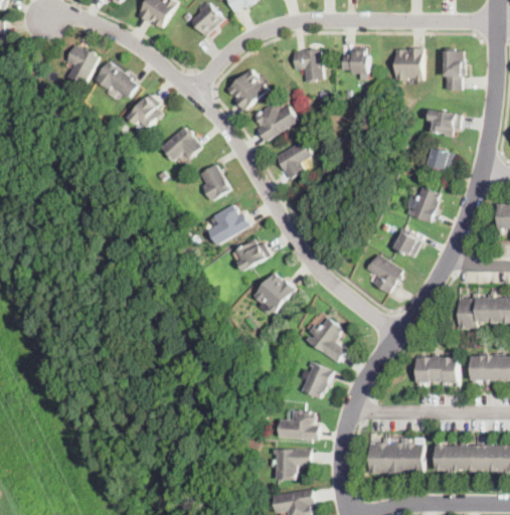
[(172,0),(176,2),(160,28),(152,23),(152,22),(150,20),(149,22),(136,15),(145,0),(172,0)]
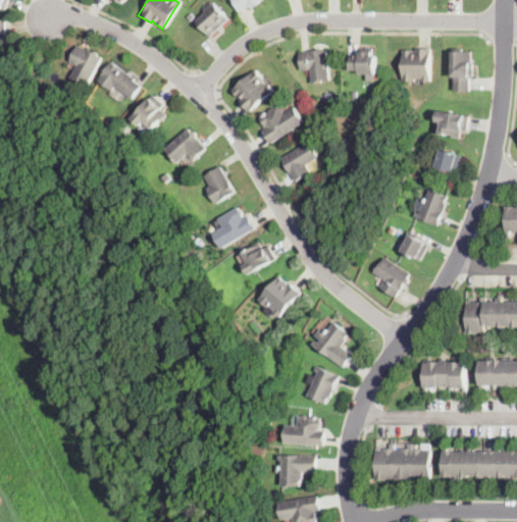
[(256,0),(255,1),(256,2),(250,5),(250,4),(236,11),(229,0),(256,0)]
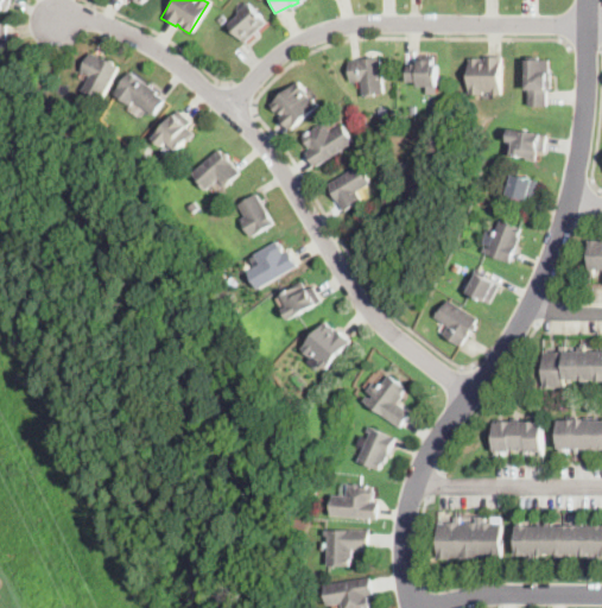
[(248,37),(241,43),(225,24),(241,8),(239,6),(240,5),(244,1),(263,23),(248,37)]
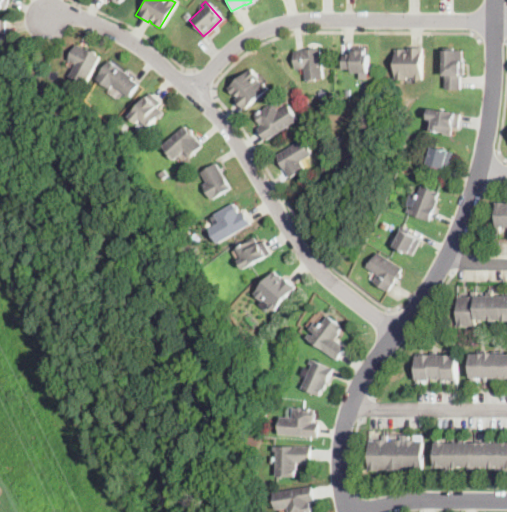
[(97,56),(82,85),(66,77),(72,64),(65,61),(73,45),(97,56)]
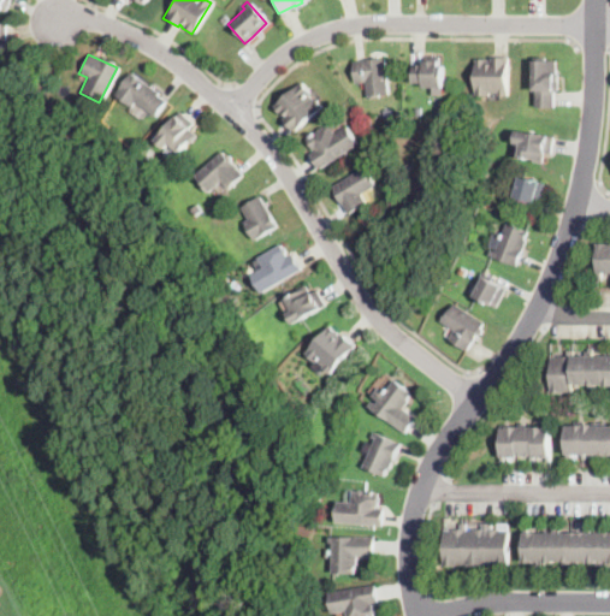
[(383,81),(384,86),(385,93),(375,94),(377,98),(363,99),(361,82),(351,83),(349,61),(380,58),(383,81)]
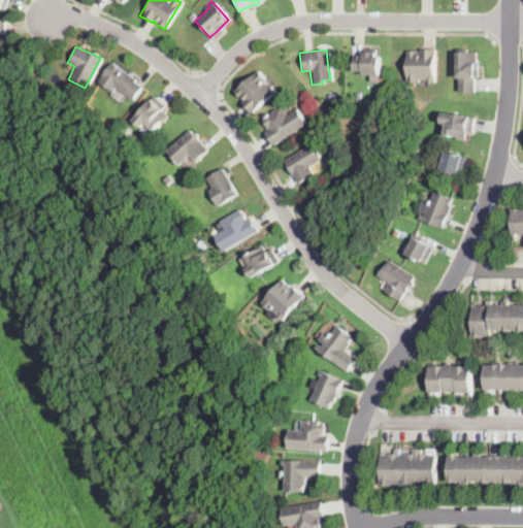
[(432,50),(432,63),(432,83),(424,83),(424,80),(417,80),(417,83),(404,83),(404,51),(415,51),(415,53),(417,53),(417,50),(432,50)]
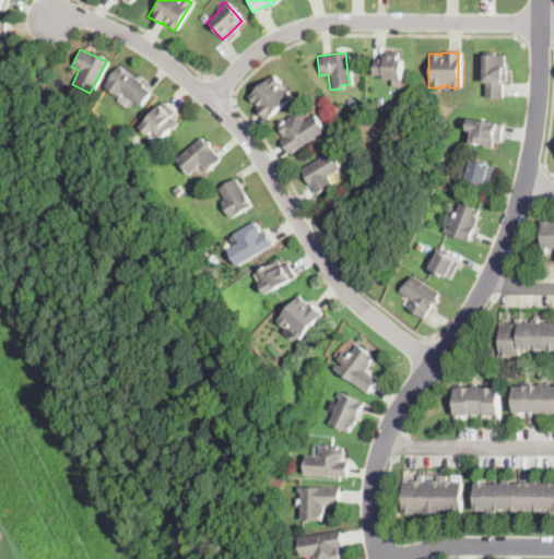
[(396,56),(396,59),(399,59),(399,79),(381,79),(381,75),(372,75),(372,59),(381,59),(381,56),(396,55),(396,56)]
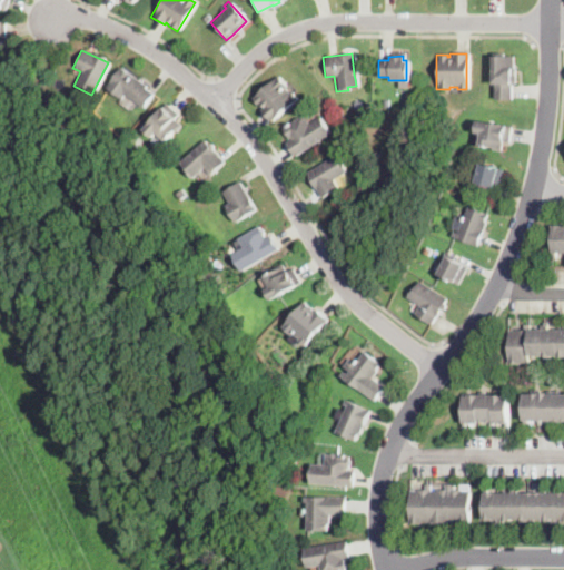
[(492,99),(491,99),(490,56),(511,56),(511,85),(510,85),(510,99),(492,99)]
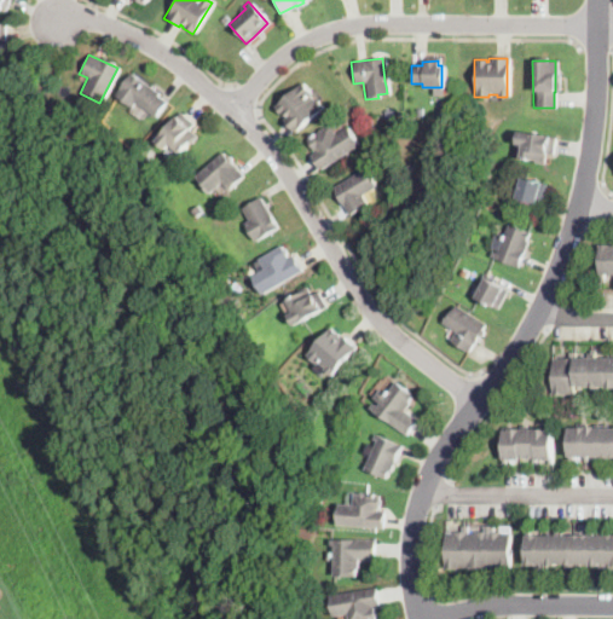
[(163,102),(161,105),(154,117),(133,103),(129,108),(113,94),(127,73),(156,93),(155,96),(163,102)]
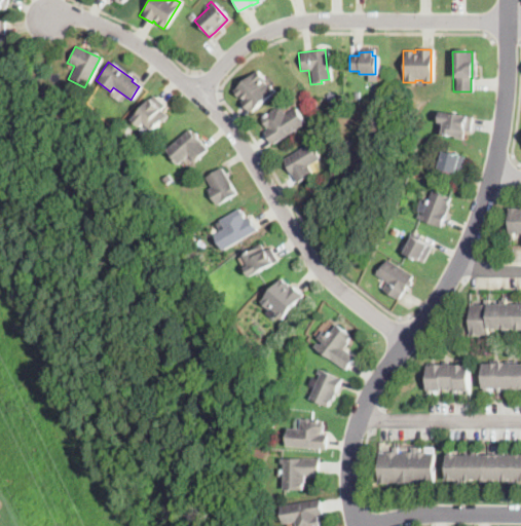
[(261,80),(265,85),(267,84),(272,90),(249,112),(248,111),(238,101),(240,100),(238,98),(237,99),(231,90),(255,70),(262,79),(261,80)]
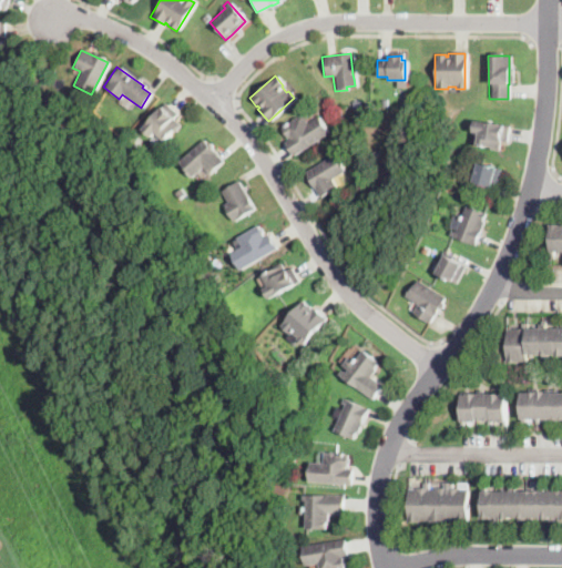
[(179,125),(164,141),(154,131),(149,138),(139,129),(162,103),(174,114),(171,119),(179,125)]
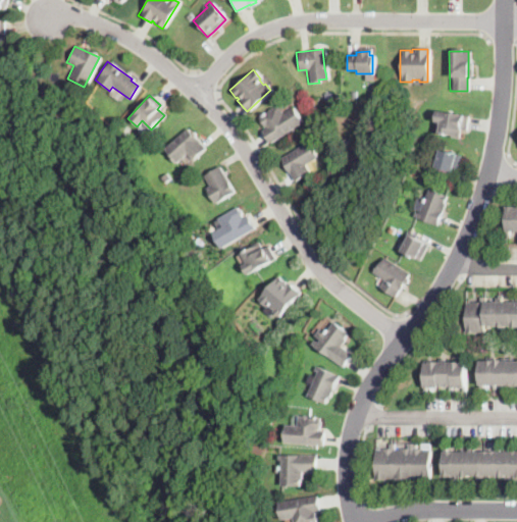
[(275,105),(280,114),(291,107),(301,122),(267,144),(259,132),(264,128),(264,127),(262,128),(261,125),(260,126),(257,122),(258,121),(256,118),(266,111),(266,110),(269,108),(269,109),(275,105)]
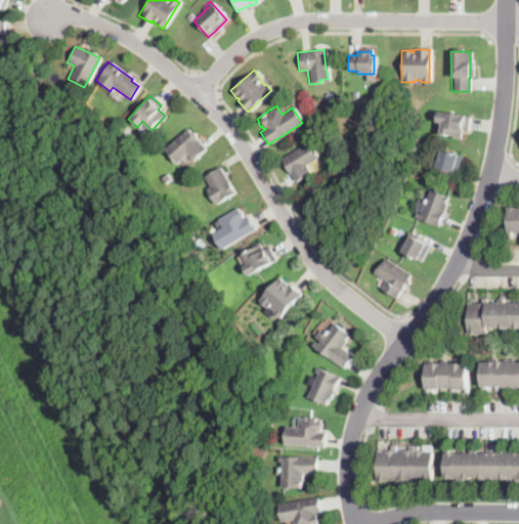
[(466,129),(465,130),(459,129),(458,138),(450,137),(451,135),(438,133),(440,123),(435,122),(436,111),(467,116),(466,129)]
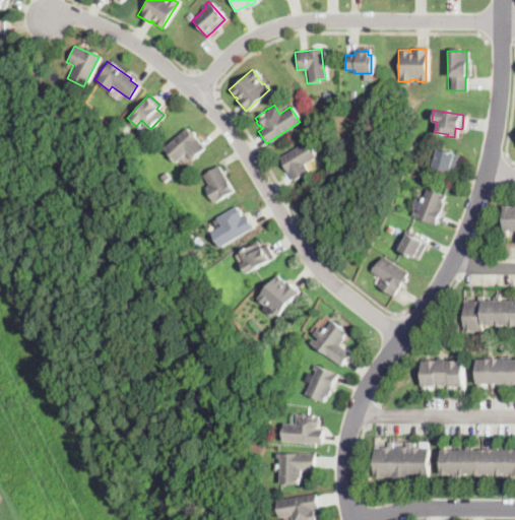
[(199,151),(189,159),(183,153),(174,163),(167,154),(168,153),(162,147),(184,127),(202,147),(199,151)]
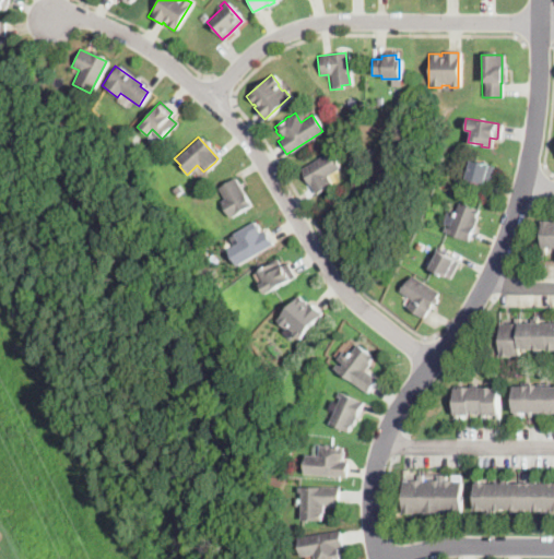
[(373,155),(367,157),(363,150),(368,146),(373,155)]
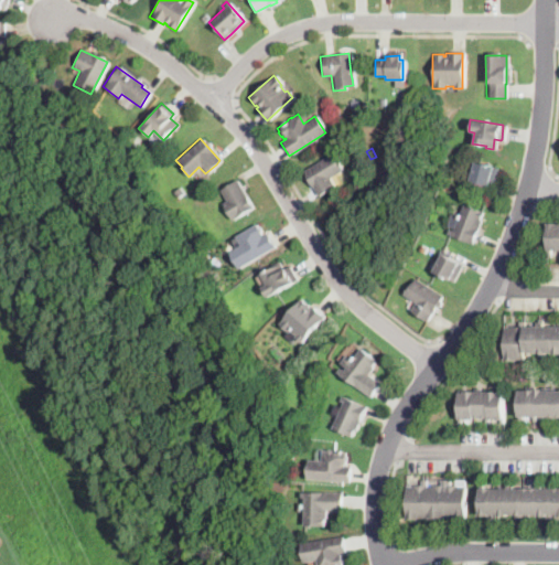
[(330,153),(334,160),(335,159),(342,170),(328,178),(333,187),(316,196),(303,176),(304,174),(301,171),(330,153)]
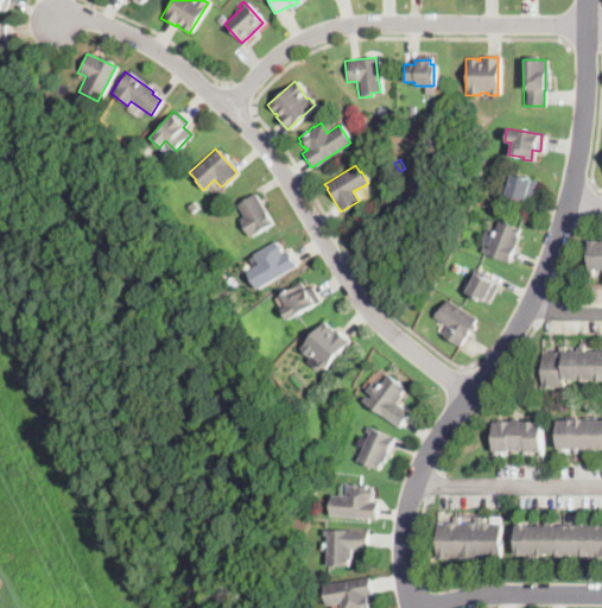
[(534,181),(531,194),(528,200),(512,196),(511,201),(500,198),(502,191),(505,192),(509,173),(534,181)]
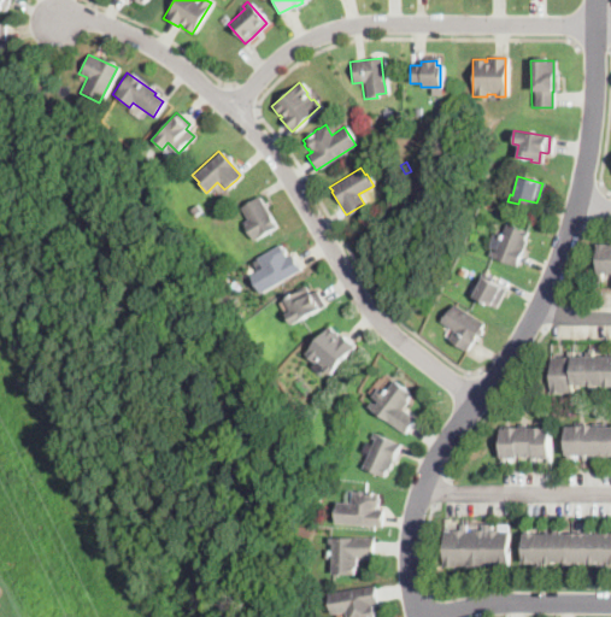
[(252,241),(251,241),(240,223),(246,219),(239,207),(257,197),(275,227),(252,241)]
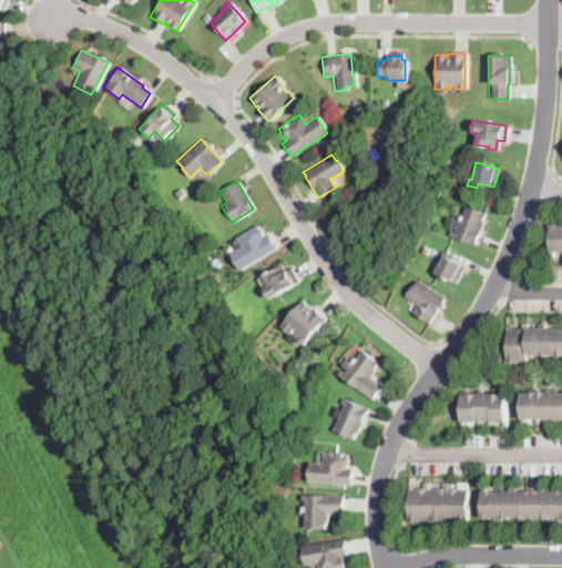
[(183,193),(177,198),(172,191),(177,186),(183,193)]
